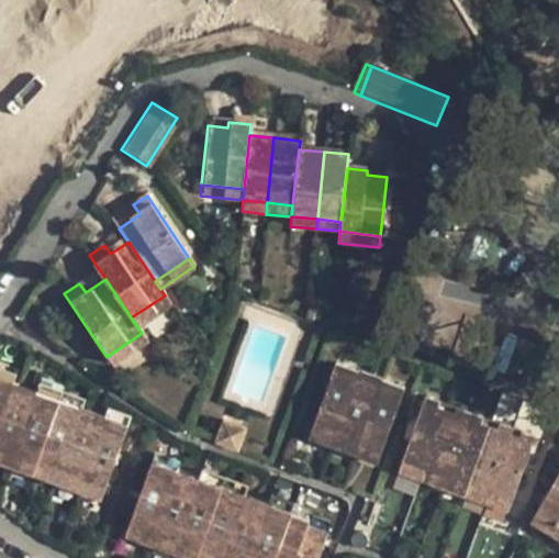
[(137,326),(171,304),(165,296),(131,317),(137,326)]
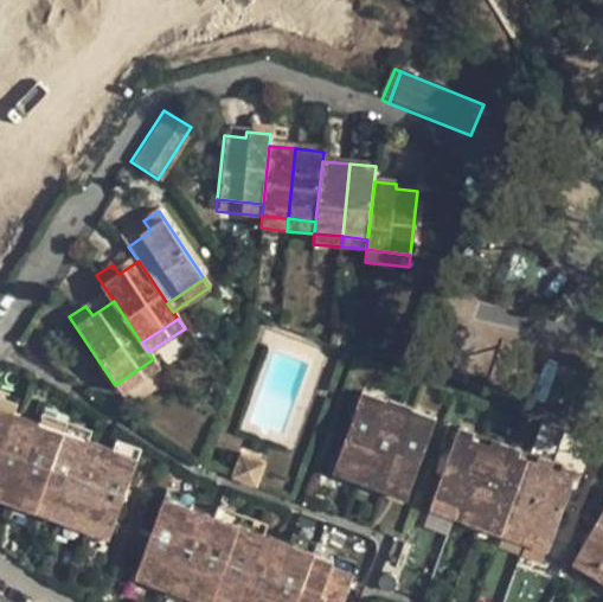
[(121,395),(159,369),(153,359),(115,385),(121,395)]
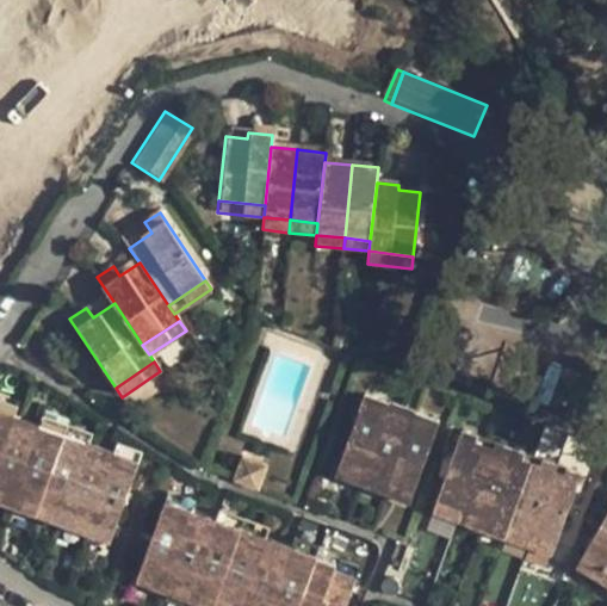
[(364,399),(340,468),(413,494),(439,426),(364,399)]
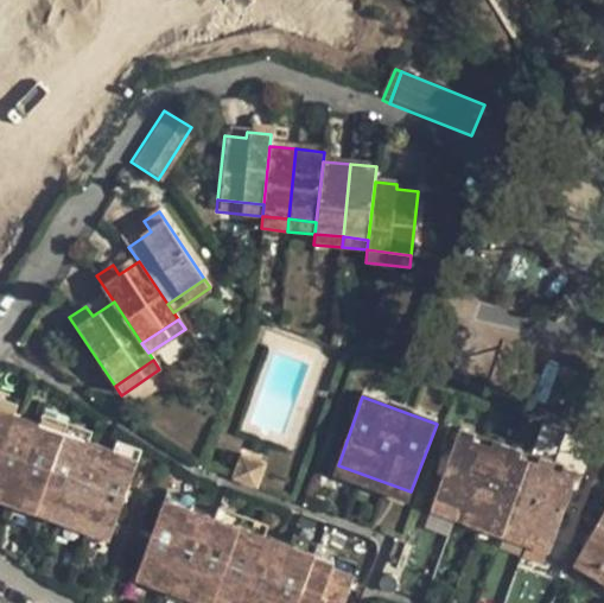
[(0,412),(12,417),(16,407),(0,401),(0,412)]
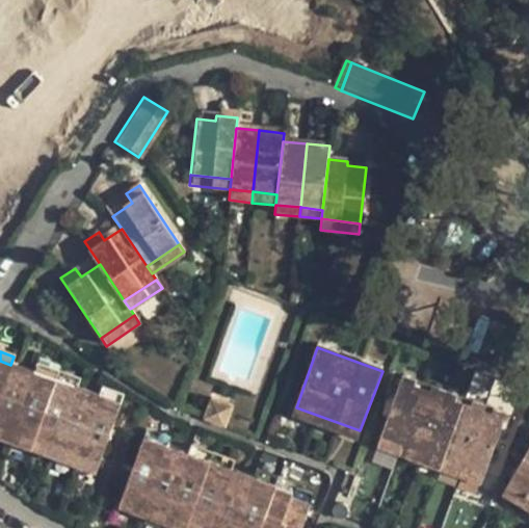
[(10,365),(0,361),(0,430),(97,466),(120,404),(97,396),(84,392),(80,401),(71,398),(75,389),(32,373),(28,384),(21,379),(24,370),(10,365)]
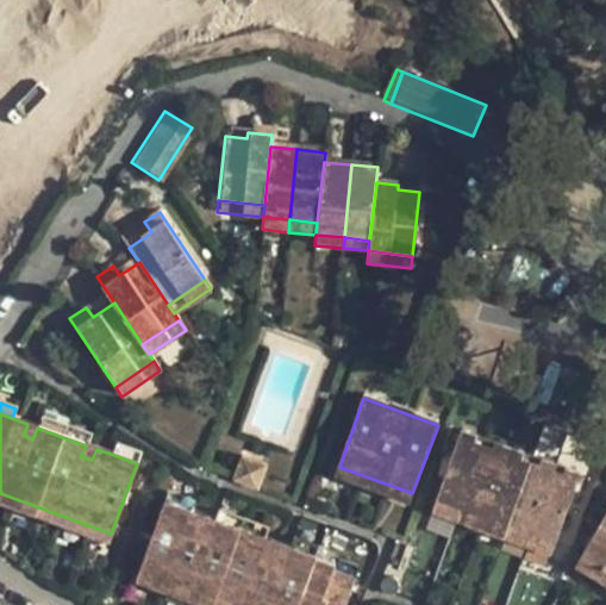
[(41,417),(37,428),(86,446),(89,435),(41,417)]
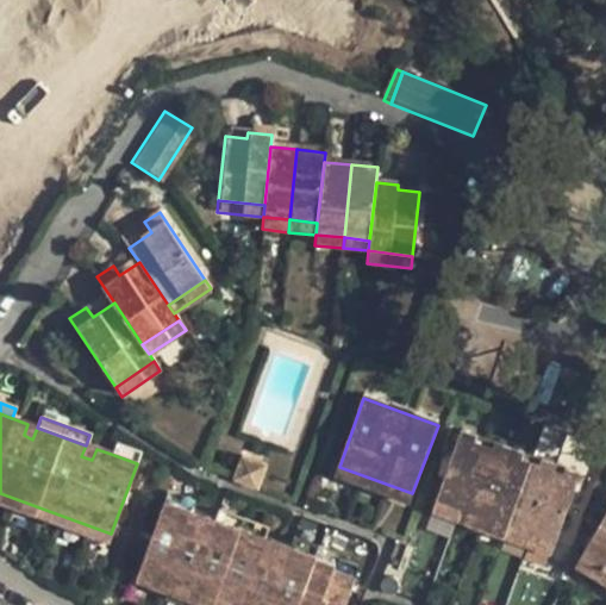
[(458,432),(437,500),(557,541),(580,473),(458,432)]
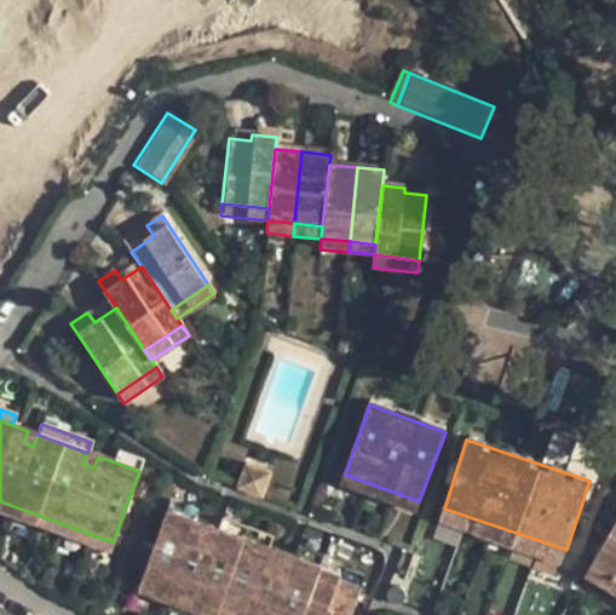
[(116,450),(113,461),(139,471),(143,460),(116,450)]
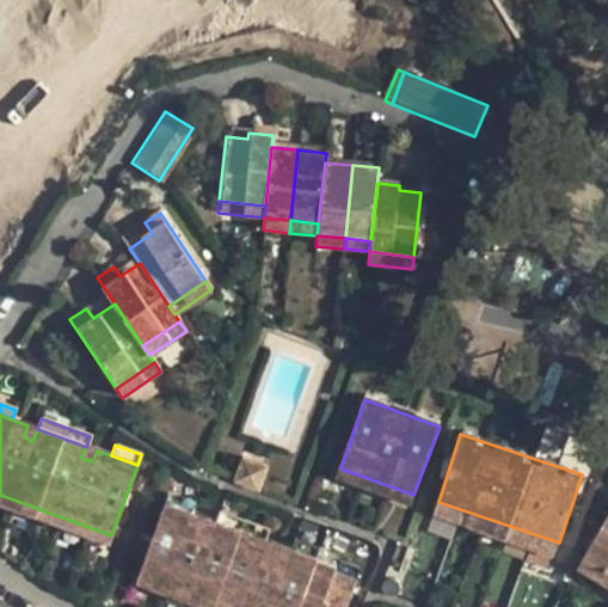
[(241,460),(233,484),(258,492),(265,467),(241,460)]
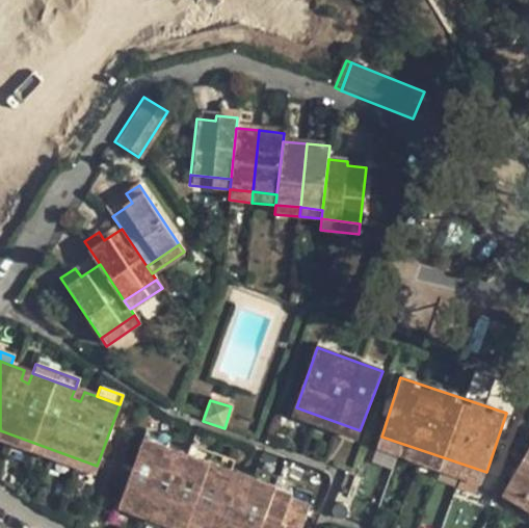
[(360,430),(296,407),(292,417),(356,441),(360,430)]
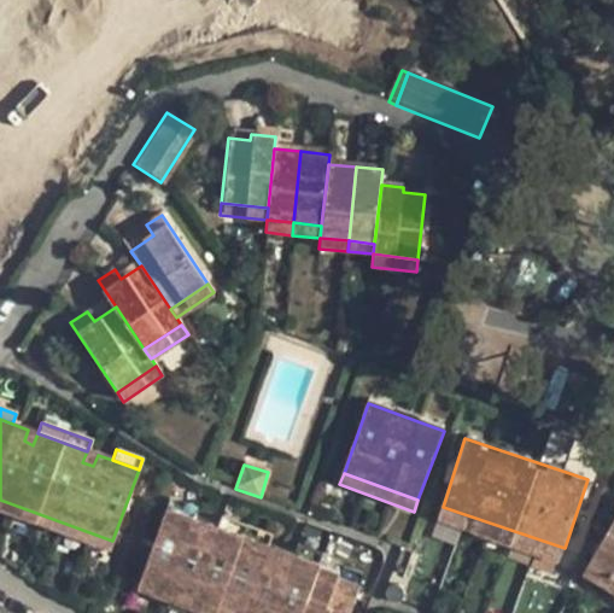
[(112,541),(0,500),(0,512),(109,552),(112,541)]
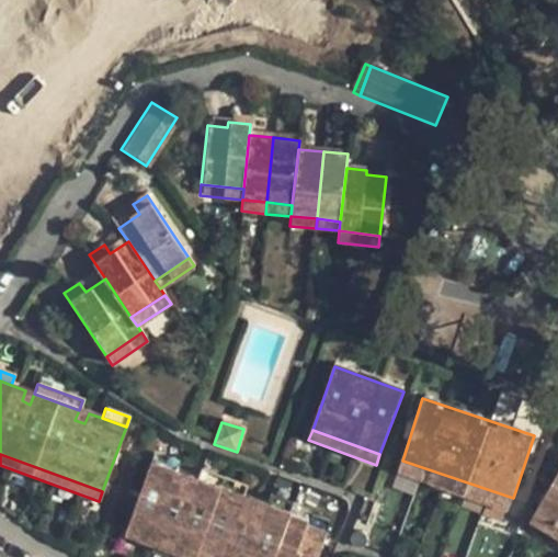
[(513,498),(402,461),(398,473),(510,509),(513,498)]
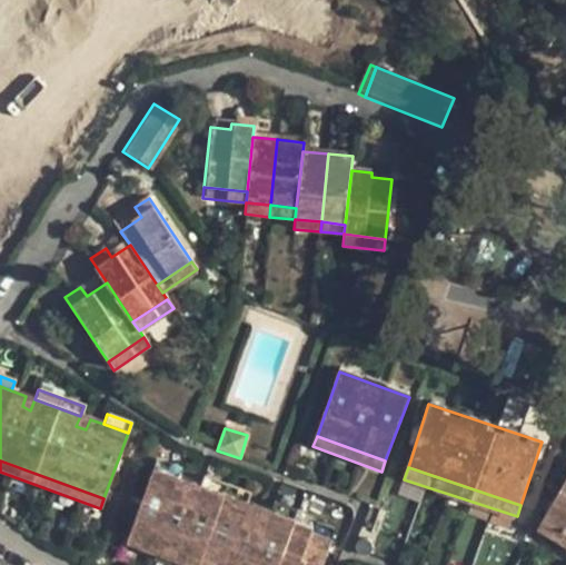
[(289,518),(149,468),(126,532),(138,536),(135,547),(156,555),(159,544),(217,564),(318,564),(327,541),(306,532),(307,527),(288,522),(289,518)]
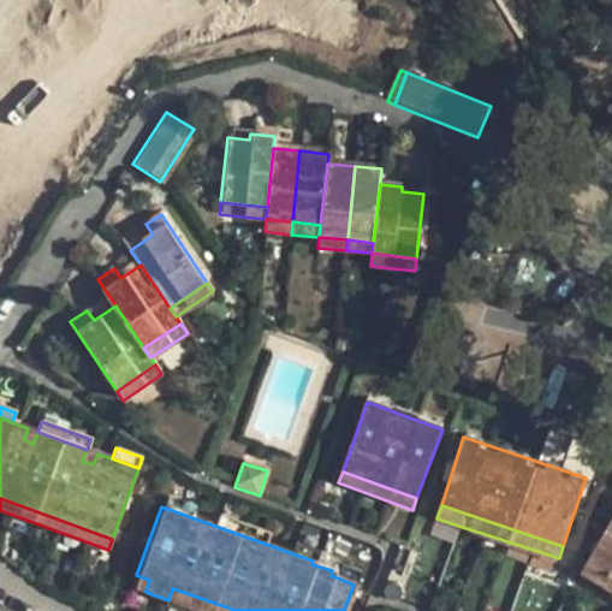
[(611,517),(586,562),(598,569),(593,580),(611,592),(611,517)]
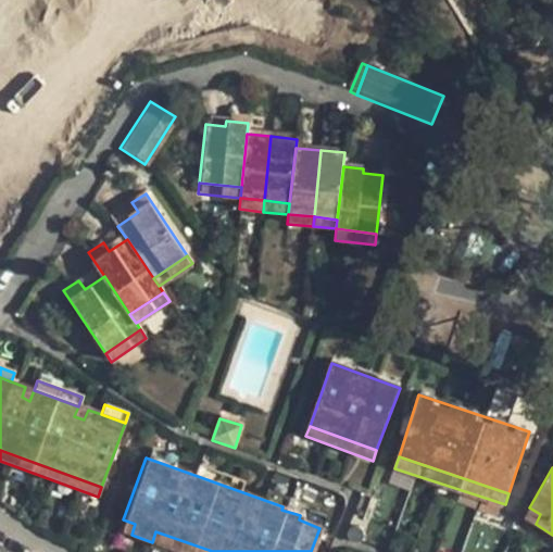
[(540,514),(529,507),(523,517),(536,524),(540,514)]
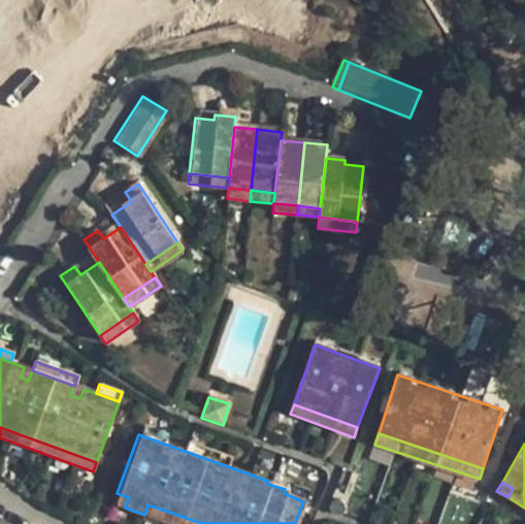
[(128,497),(117,493),(112,502),(125,508),(128,497)]
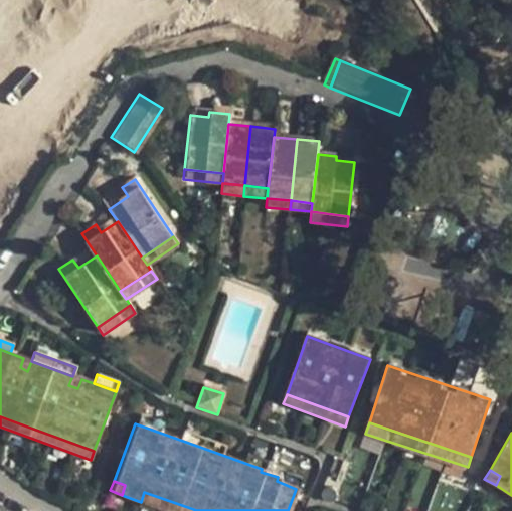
[(328,482),(325,484),(323,486),(323,487),(322,490),(322,492),(323,494),(325,497),(328,498),(329,499),(332,499),(335,498),(337,496),(339,494),(339,492),(340,489),(339,486),(338,485),(336,483),(334,482),(331,481),(328,482)]
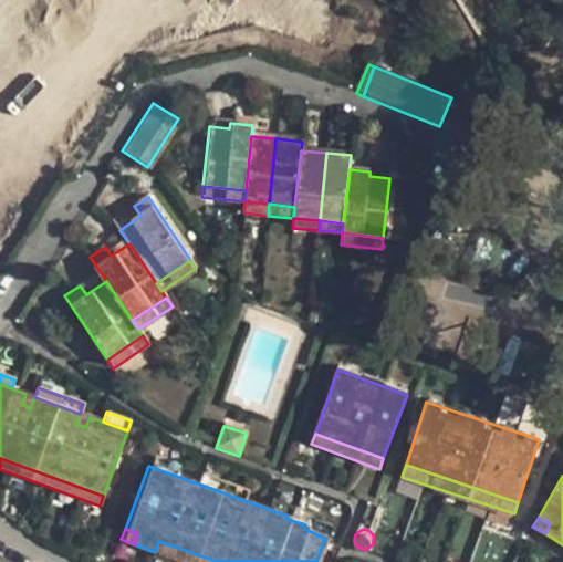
[(216,561),(158,541),(155,552),(180,561),(216,561)]
